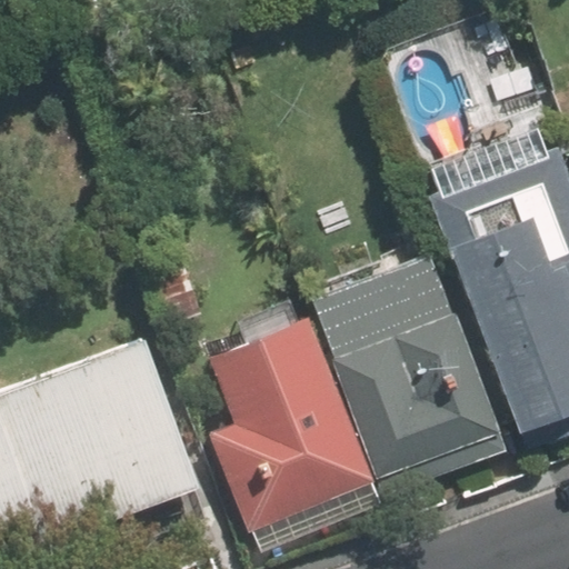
[(429,192),(520,432),(568,413),(568,196),(555,157),(540,161),(528,131),(429,168),(438,190),(429,192)]
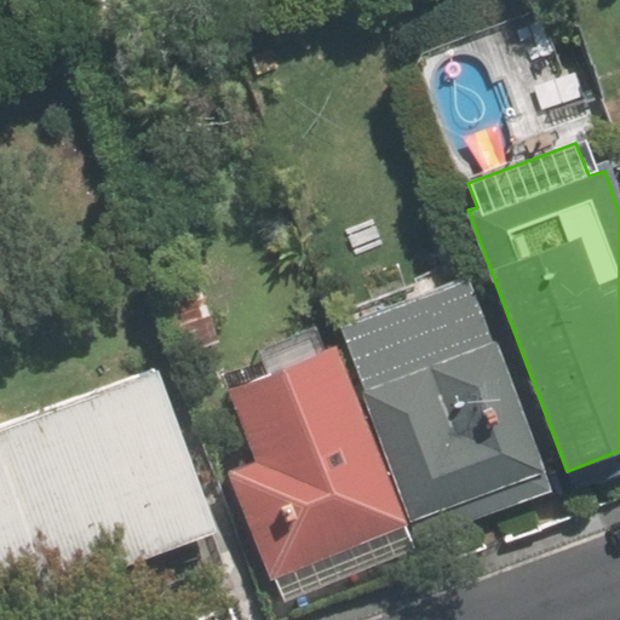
[(339,328),(415,537),(547,488),(470,280),(339,328)]
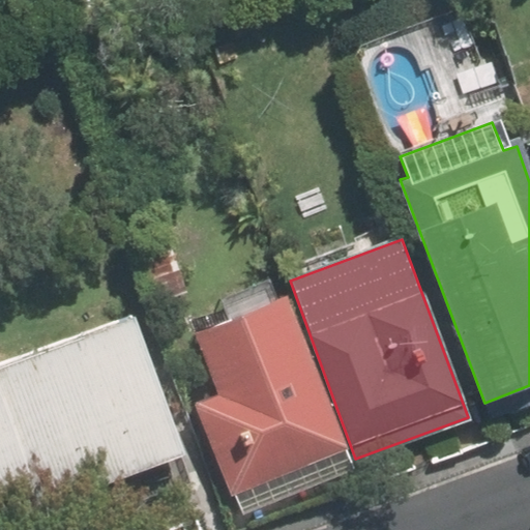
[(164,241),(136,253),(156,310),(185,300),(164,241)]
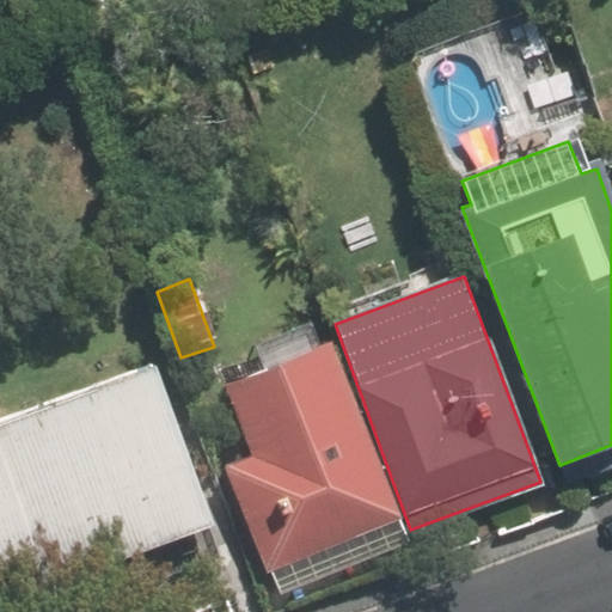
[(312,330),(257,350),(264,368),(225,384),(250,453),(227,461),(273,588),(403,540),(330,344),(319,348),(312,330)]
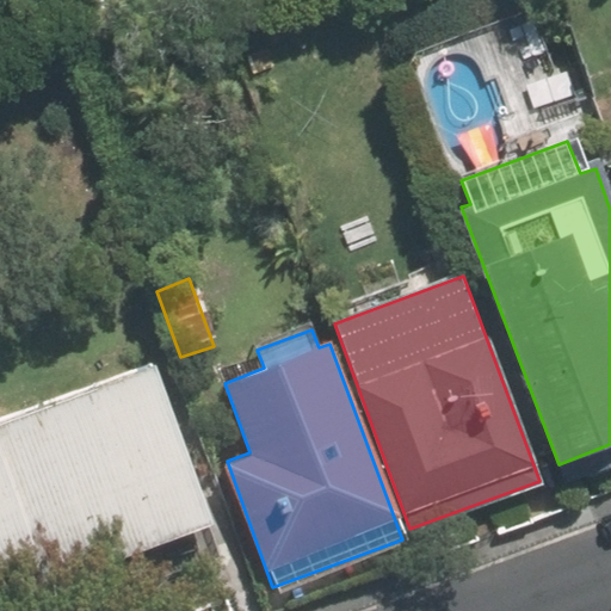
[(220,560),(143,355),(0,408),(0,557),(25,549),(34,574),(154,530),(172,578),(220,560)]
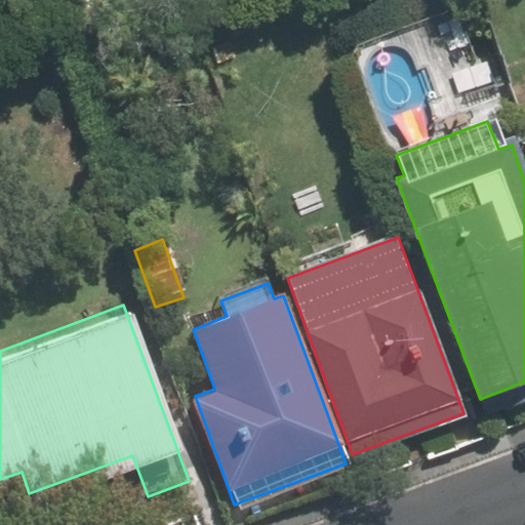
All buildings are outlined.
